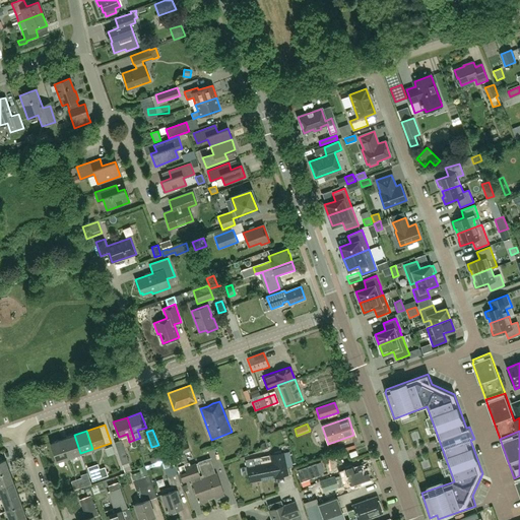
[(80,453),(74,435),(62,439),(68,457),(80,453)]
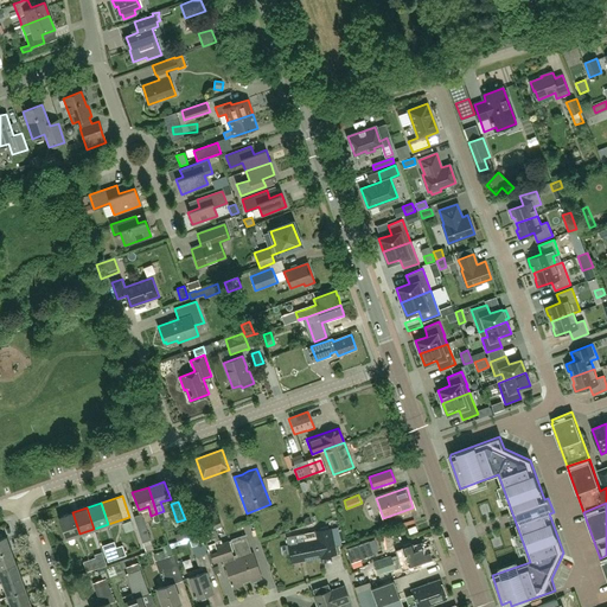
[(80,534),(72,512),(58,518),(65,540),(80,534)]
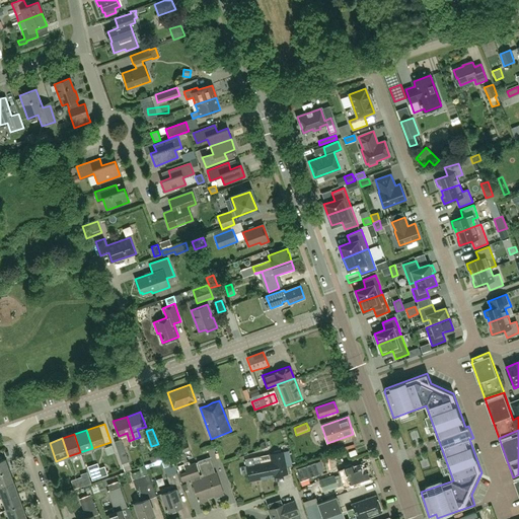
[(114,442),(122,464),(125,472),(132,470),(129,462),(121,440),(114,442)]
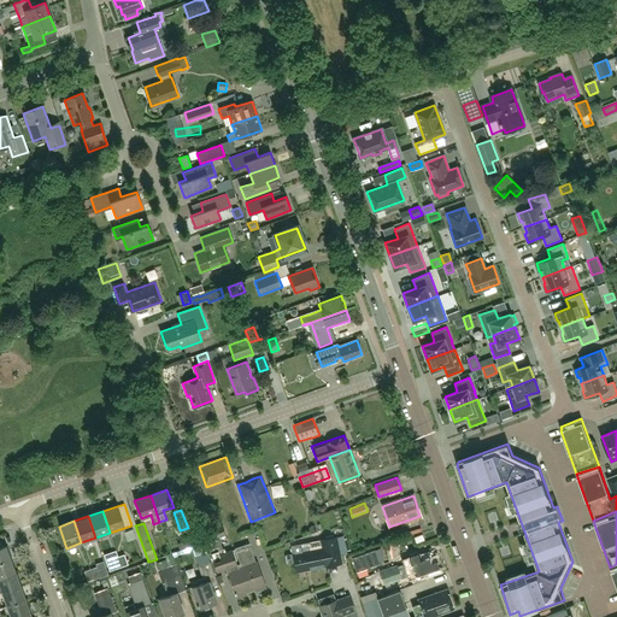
[(199,533),(204,545),(205,550),(209,559),(212,558),(217,571),(227,569),(229,573),(228,573),(238,598),(247,595),(245,589),(238,569),(231,551),(225,553),(224,548),(222,548),(218,539),(225,535),(222,526),(199,533)]
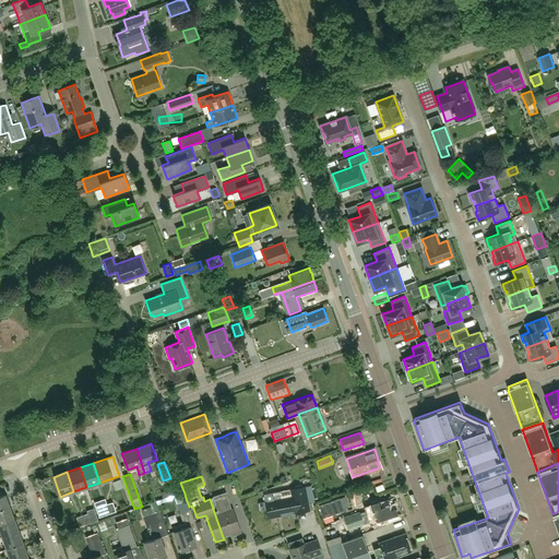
[(280,492),(264,495),(269,518),(296,512),(296,511),(309,509),(305,487),(289,490),(290,497),(281,499),(280,492)]
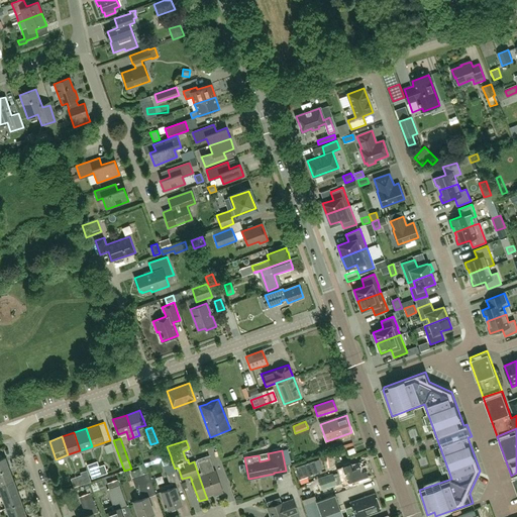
[(205,494),(207,499),(207,498),(206,496),(213,493),(214,496),(223,493),(215,472),(214,472),(209,455),(197,459),(201,473),(204,472),(205,475),(200,477),(194,461),(199,477),(205,494)]
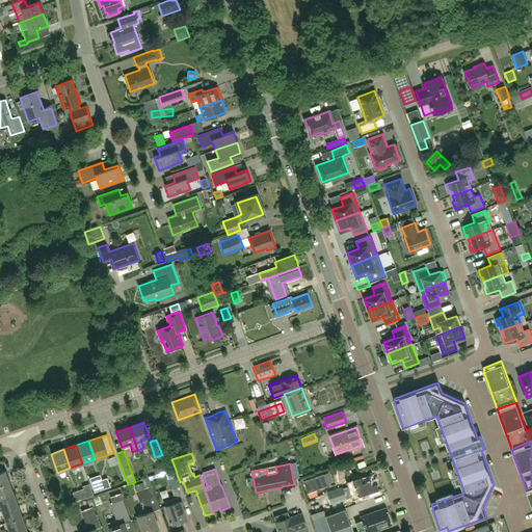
[(0,484),(9,482),(5,470),(0,471),(0,484)]
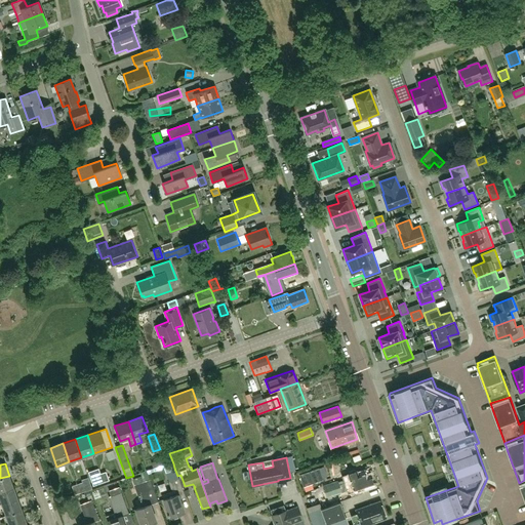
[(169,517),(170,517),(170,519),(172,519),(177,518),(178,516),(178,514),(185,512),(179,498),(186,496),(178,478),(177,476),(174,468),(165,471),(169,481),(168,481),(172,491),(161,495),(163,499),(169,517)]
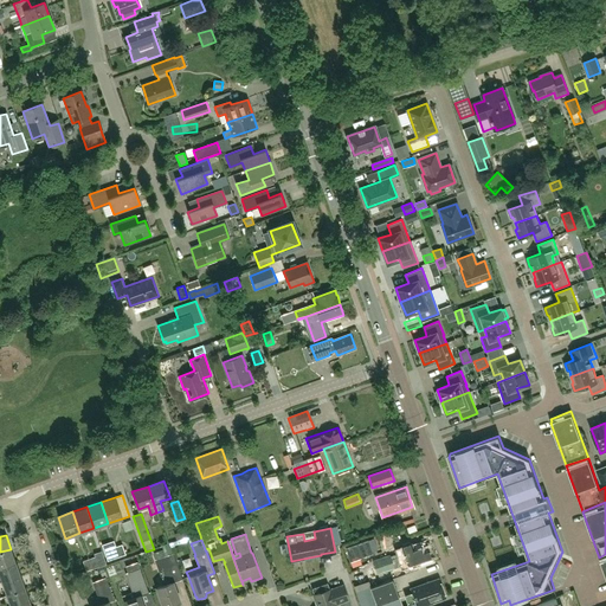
[(397,554),(391,556),(391,555),(373,561),(375,568),(393,562),(398,559),(410,555),(408,554),(411,553),(411,552),(414,550),(413,548),(412,543),(401,547),(394,549),(397,554)]
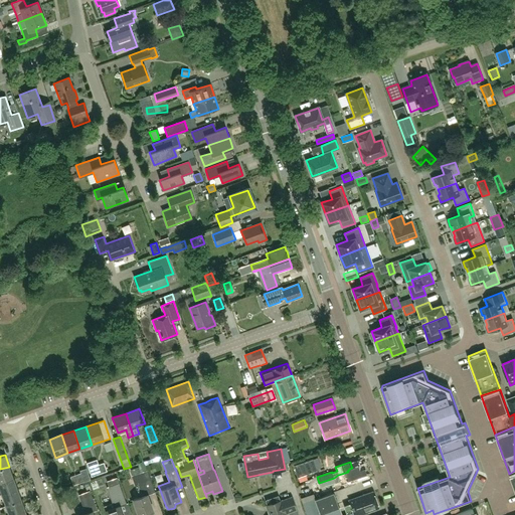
[(317,464),(321,475),(328,473),(324,462),(317,464)]
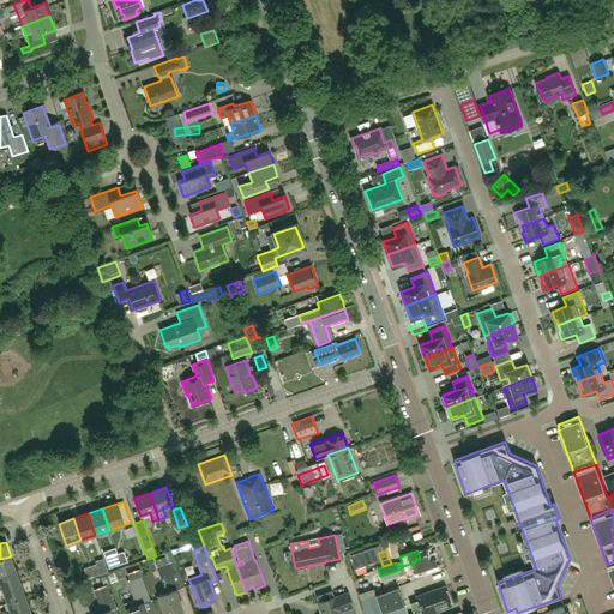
[(118,554),(121,564),(127,563),(124,552),(118,554)]
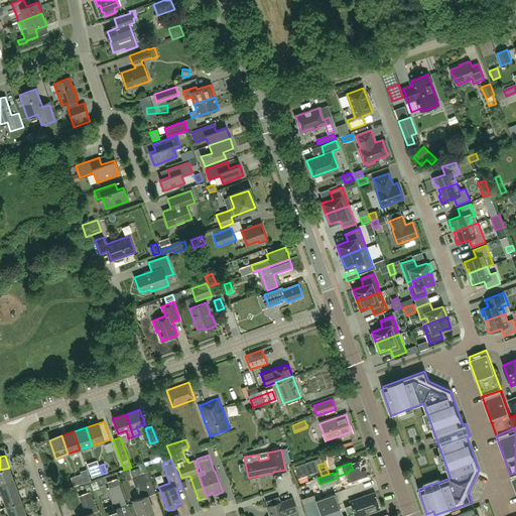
[(335,479),(319,484),(321,489),(323,492),(327,491),(326,487),(336,484),(337,484),(341,483),(342,485),(348,483),(367,476),(364,467),(361,468),(360,464),(352,467),(353,469),(350,470),(350,471),(348,472),(349,473),(339,476),(335,479)]
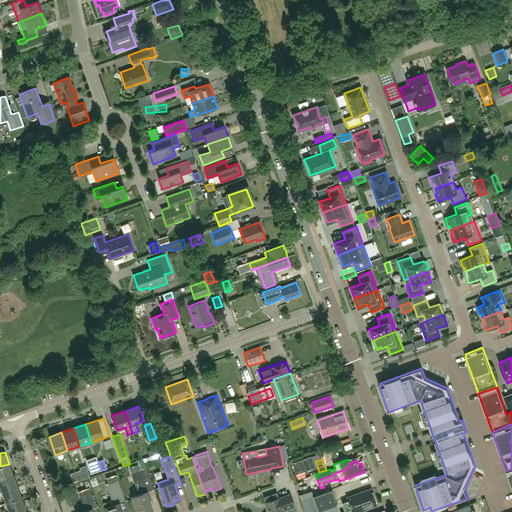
[(101,470),(98,462),(92,464),(95,472),(101,470)]
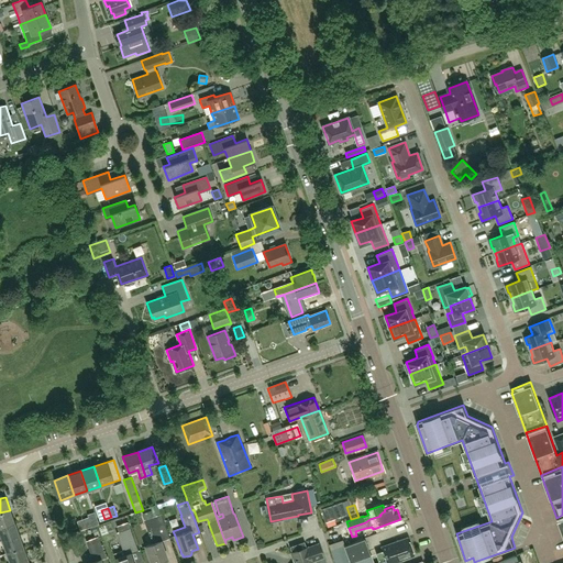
[(169,538),(161,515),(158,508),(150,511),(150,514),(144,515),(145,520),(154,543),(145,547),(151,562),(155,562),(167,559),(161,541),(169,538)]
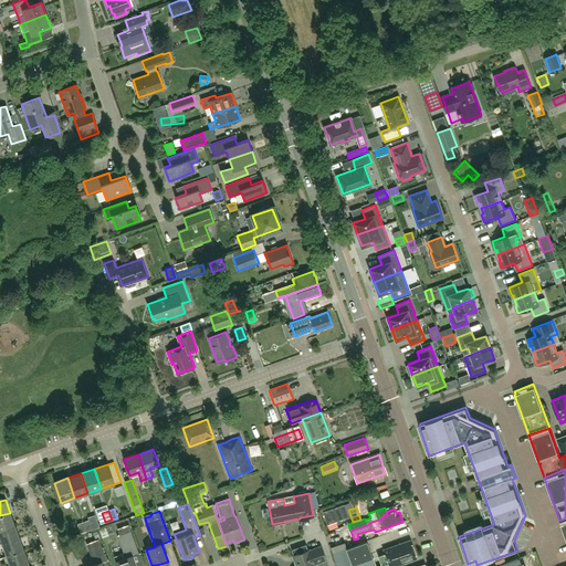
[(0,530),(14,525),(10,513),(0,515),(0,530)]
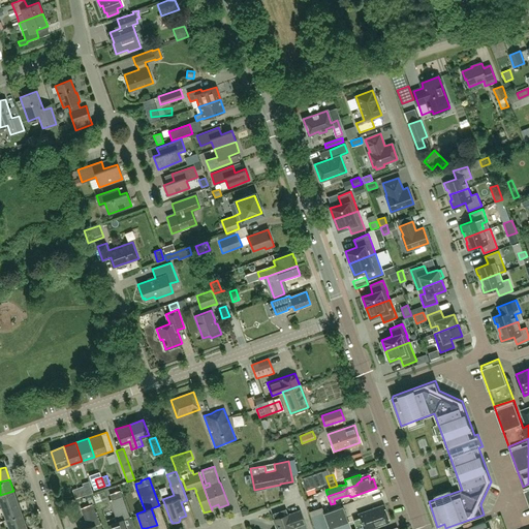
[(447,480),(434,485),(436,491),(449,487),(447,480)]
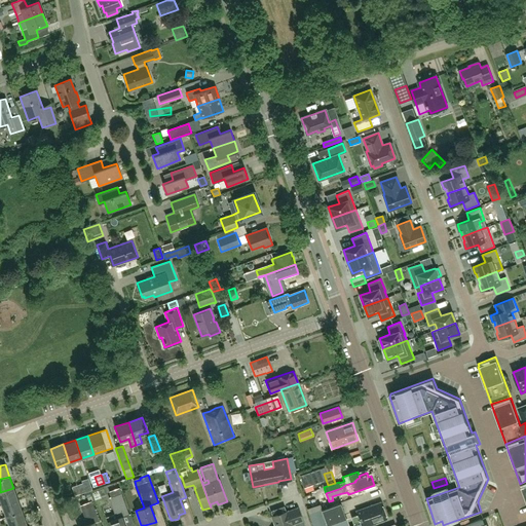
[(82,484),(77,485),(79,494),(85,492),(82,484)]
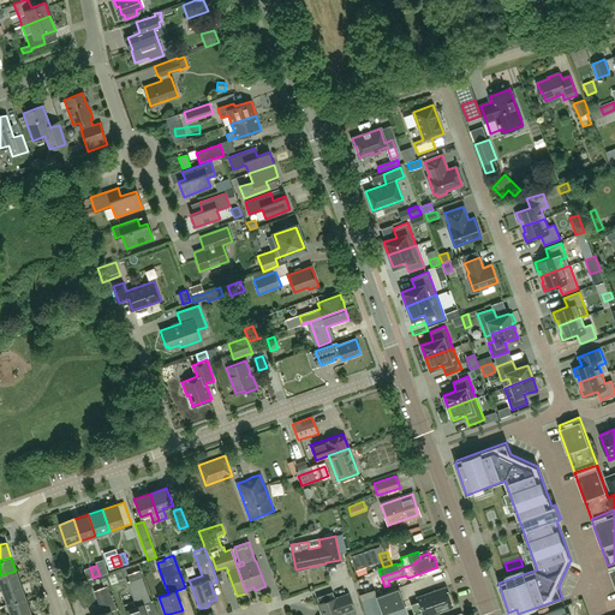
[(93,578),(90,567),(83,569),(87,580),(93,578)]
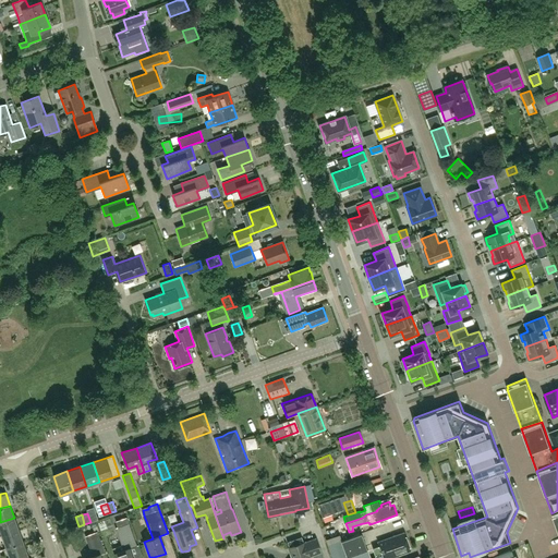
[(14,518),(0,522),(0,531),(2,535),(19,530),(14,518)]
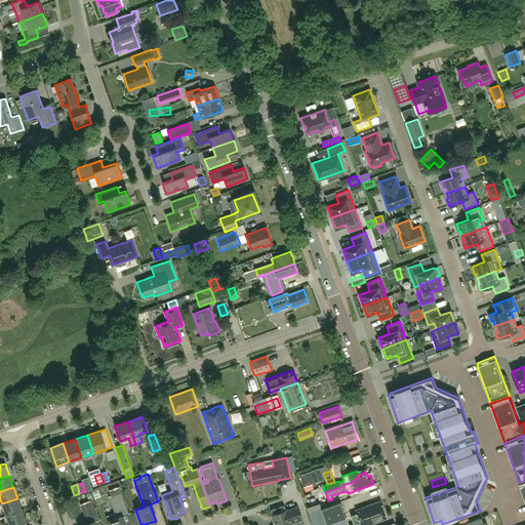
[(317,498),(325,494),(322,488),(314,492),(317,498)]
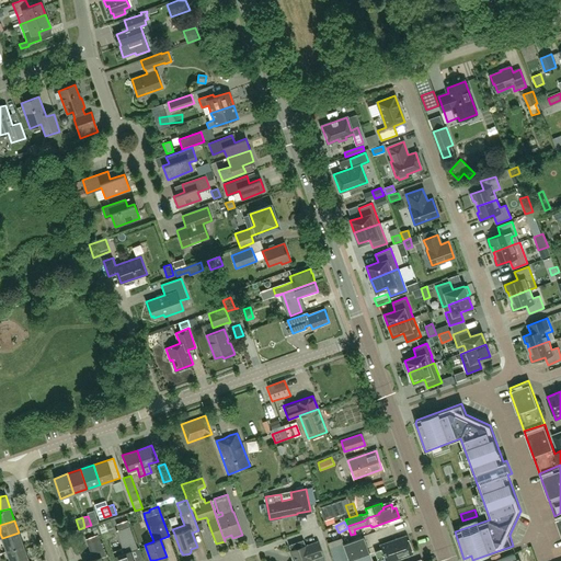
[(117,531),(123,548),(113,551),(116,560),(133,560),(130,551),(137,549),(129,527),(130,527),(128,524),(122,527),(123,530),(117,531)]
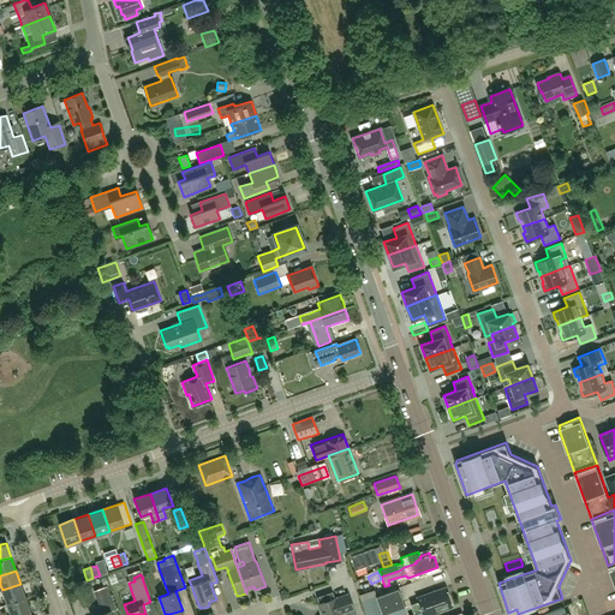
[(21,584),(3,590),(7,604),(25,597),(21,584)]
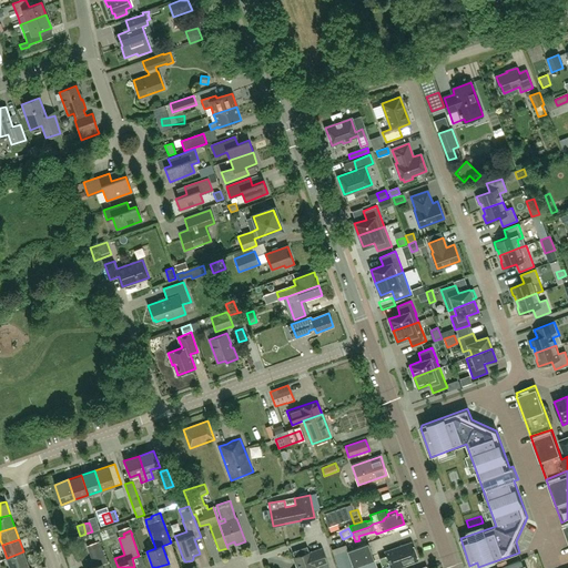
[(385,551),(391,567),(394,567),(417,560),(411,543),(385,551)]
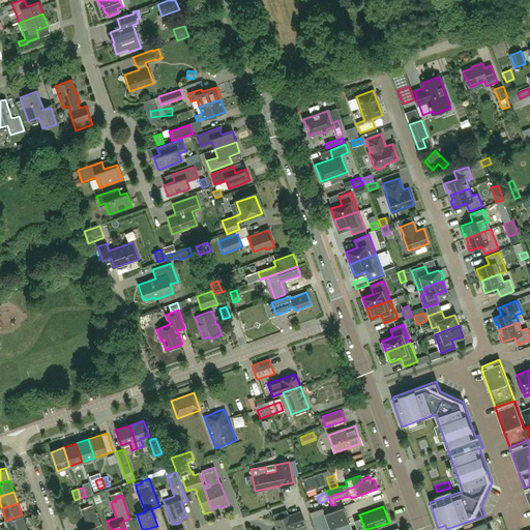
[(312,519),(324,513),(322,507),(310,512),(312,519)]
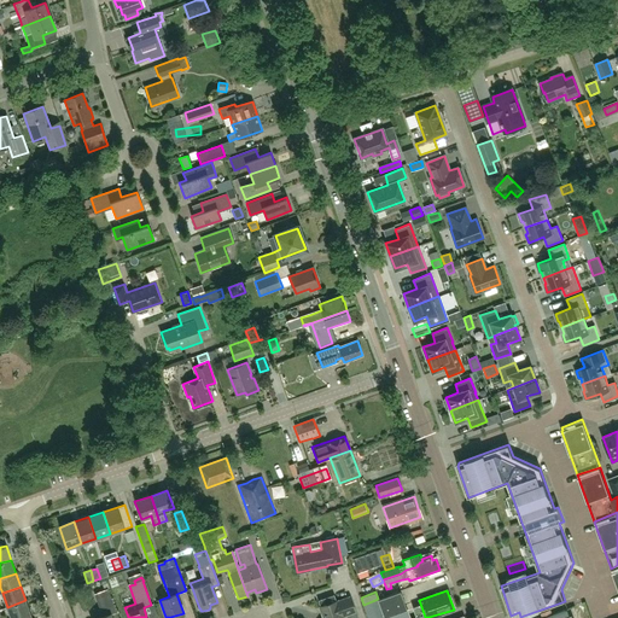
[(410,617),(401,592),(379,599),(378,599),(363,605),(367,617),(410,617)]
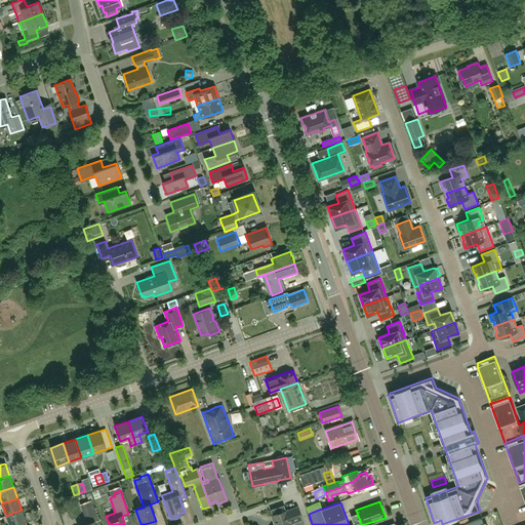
[(488,515),(499,511),(496,503),(486,508),(488,515)]
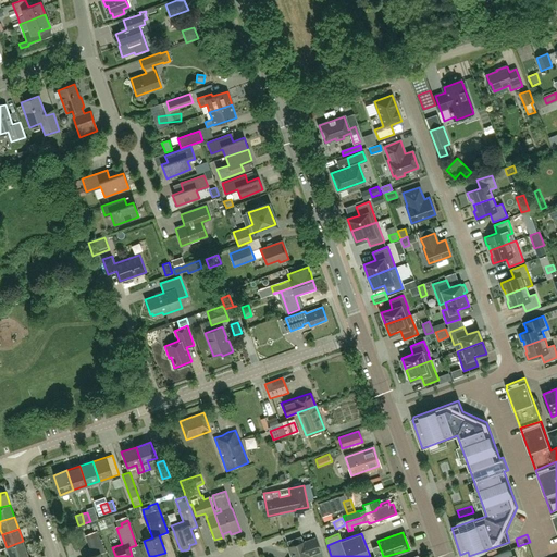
[(288,547),(292,556),(309,556),(321,552),(316,537),(301,542),(299,536),(286,541),(288,547)]
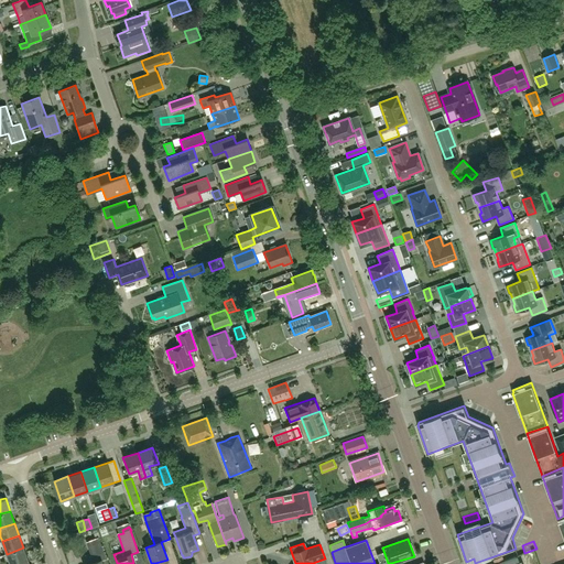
[(91,563),(88,563),(100,563),(99,561),(106,557),(104,552),(101,545),(95,548),(97,554),(89,557),(91,563)]
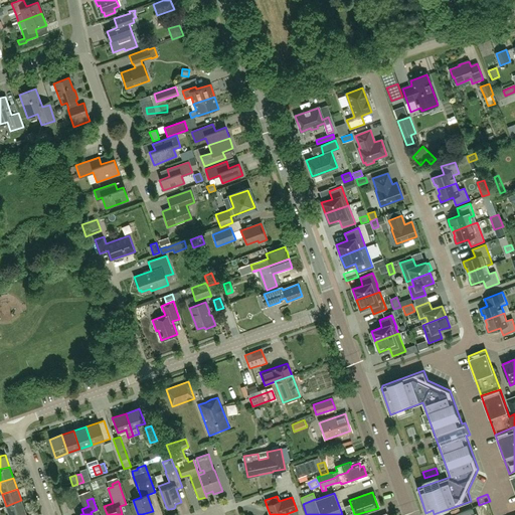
[(21,500),(6,506),(8,514),(14,514),(25,511),(21,500)]
